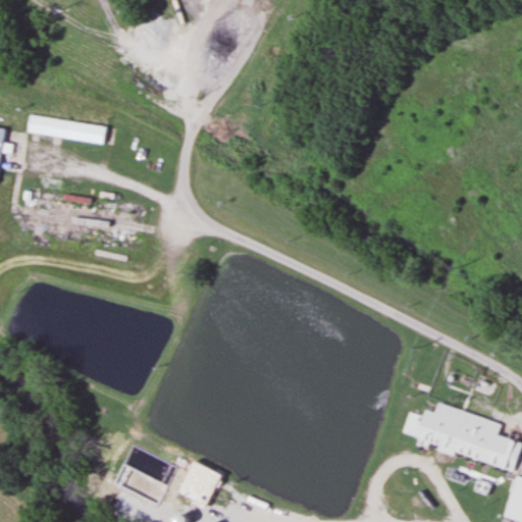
[(104,127),(25,116),(22,135),(102,145),(104,127)]
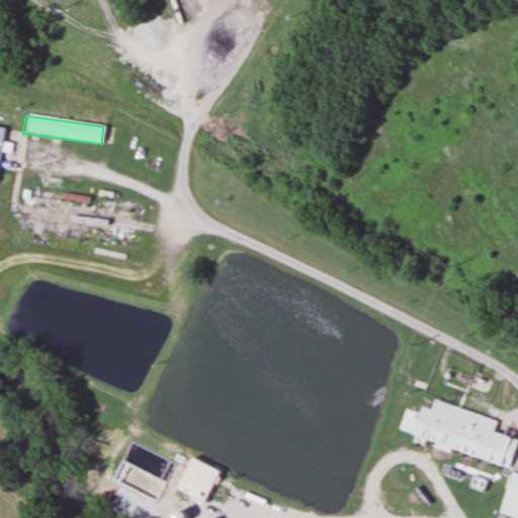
[(0,156),(1,152),(10,153),(11,145),(2,143),(4,128),(0,127),(0,156)]
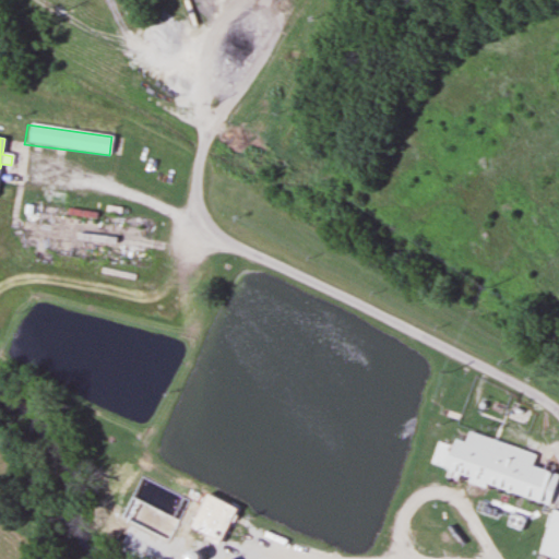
[(536,453),(465,431),(462,441),(449,438),(438,472),(549,506),(558,475),(532,466),(536,453)]
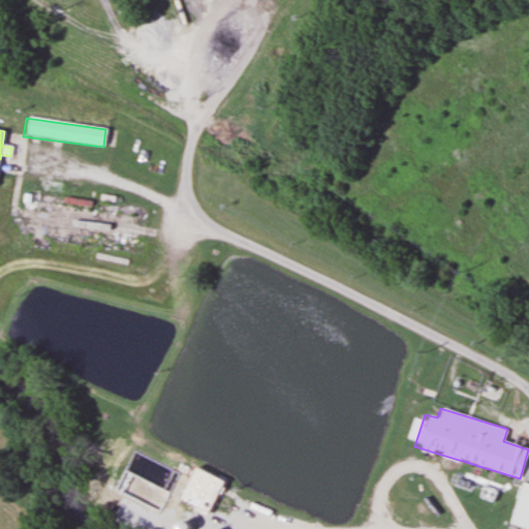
[(177,500),(210,515),(224,481),(191,466),(177,500)]
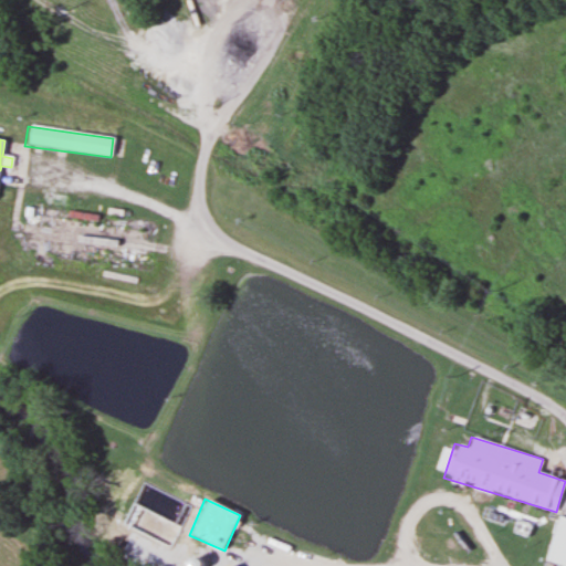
[(561,565),(565,565),(565,517),(556,515),(544,562),(561,565)]
